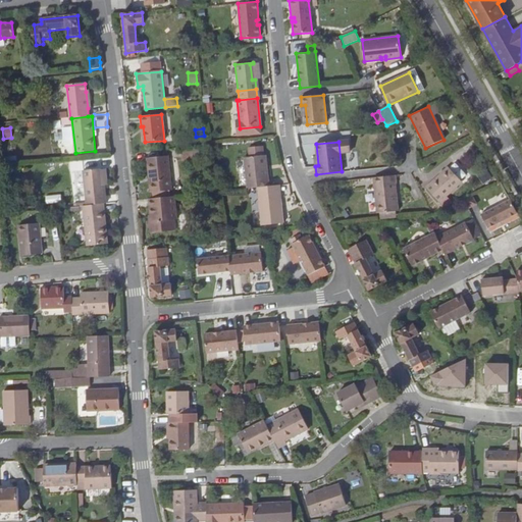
[(246,158),(263,156),(262,148),(245,150),(246,158)]
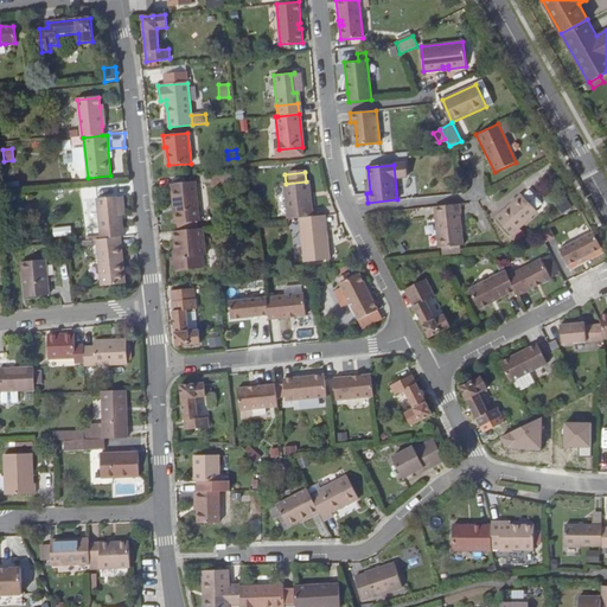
[(176,224),(177,224),(198,222),(199,222),(196,181),(172,185),(176,224)]
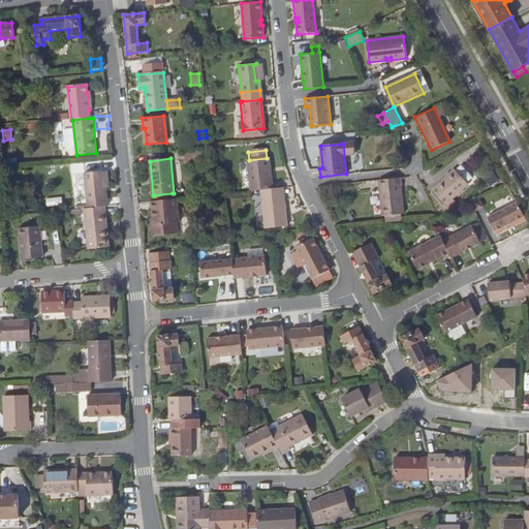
[(247,161),(250,191),(260,190),(272,189),(269,158),(249,160),(247,161)]
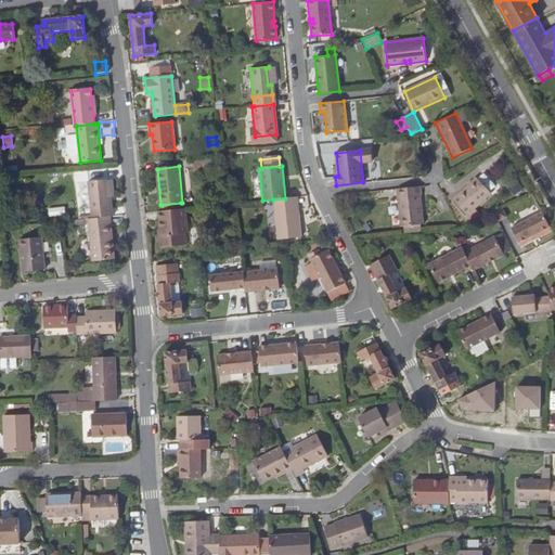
[(491,166),(488,177),(499,180),(501,169),(491,166)]
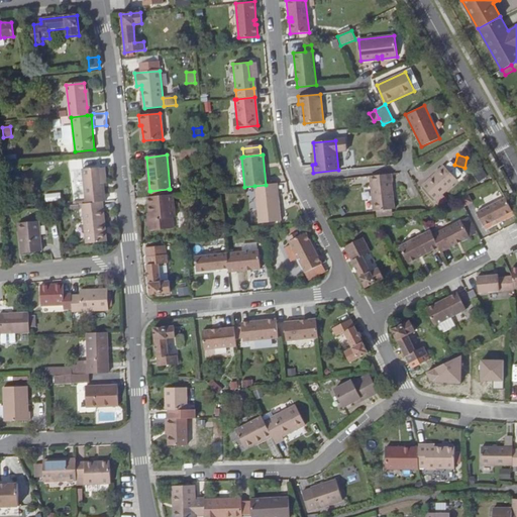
[(457,181),(443,166),(421,186),(434,201),(438,205),(445,199),(441,195),(457,181)]
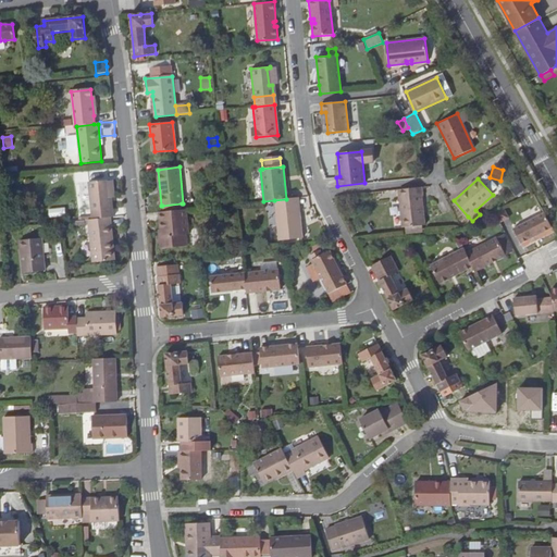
[(109,181),(88,183),(93,220),(110,218),(113,218),(111,196),(108,196),(107,183),(109,182),(109,181)]
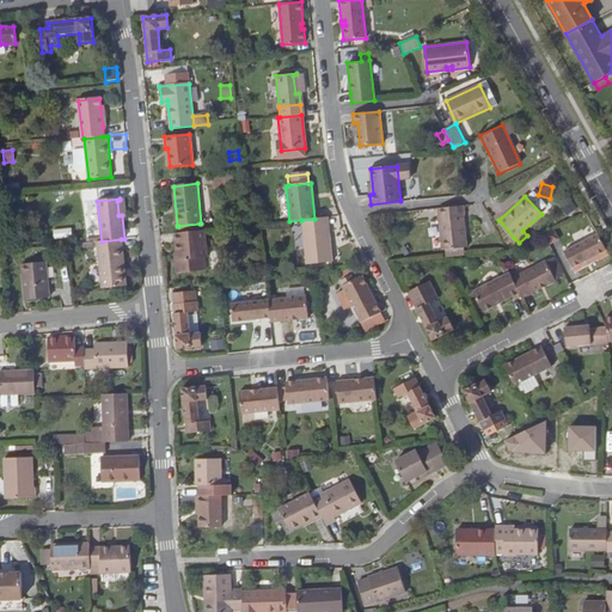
[(560,206),(567,215),(576,209),(570,200),(560,206)]
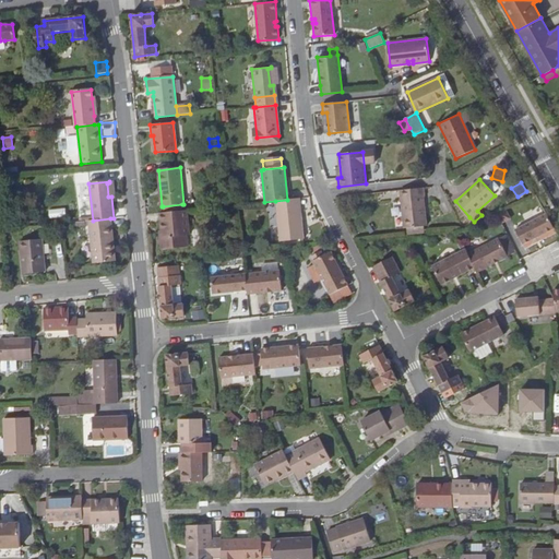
[(424,195),(423,188),(399,190),(400,201),(403,228),(406,228),(406,230),(415,229),(415,227),(424,226),(426,226),(425,218),(423,218),(421,207),(424,207),(423,195),(424,195)]
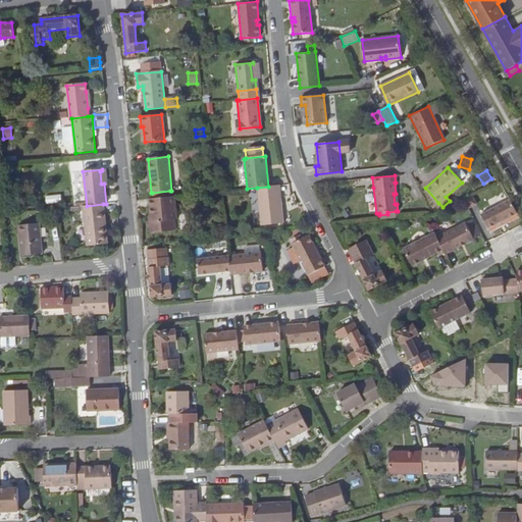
[(277,206),(274,186),(268,187),(257,188),(262,225),(283,223),(281,206),(277,206)]
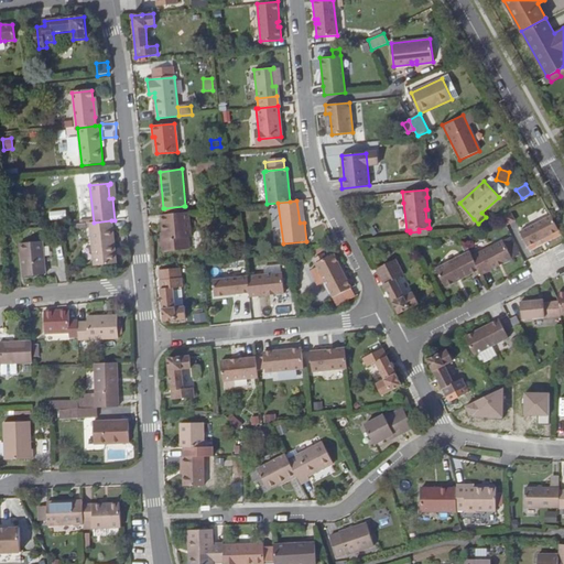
[(165,215),(161,215),(163,241),(161,241),(162,253),(190,251),(188,239),(191,239),(187,213),(185,213),(165,215)]
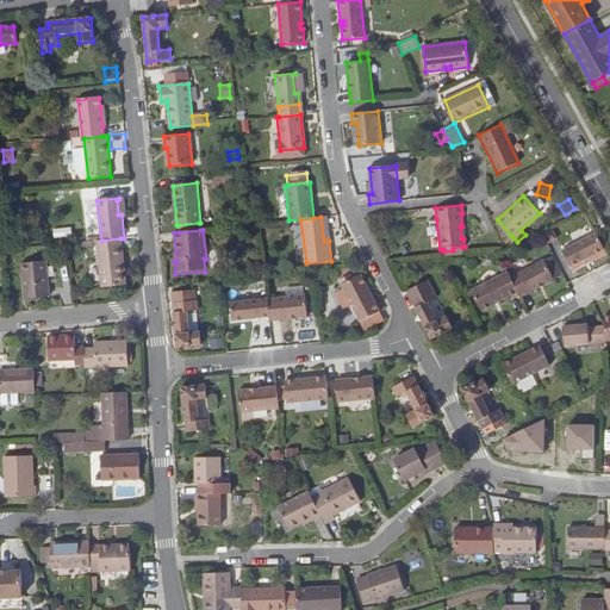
[(587,259),(604,249),(596,234),(564,251),(572,267),(583,261),(582,259),(586,256),(587,259)]
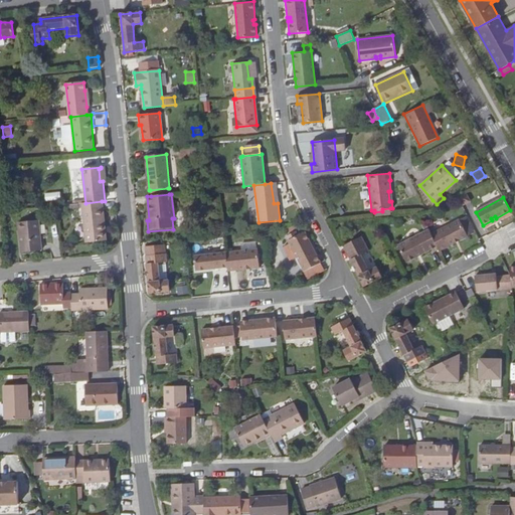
[(102,201),(86,203),(81,203),(82,206),(84,238),(86,243),(106,240),(102,201)]
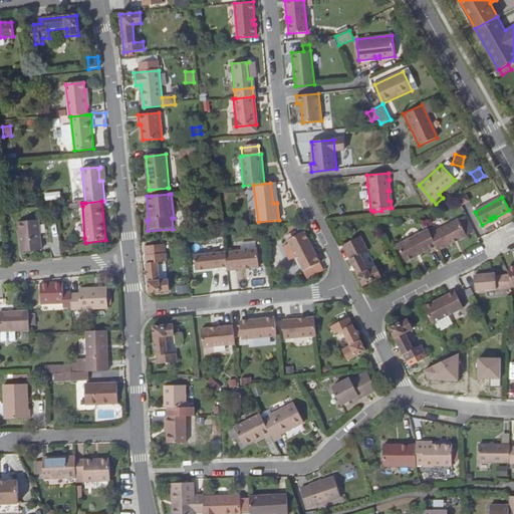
[(469,234),(461,219),(459,220),(467,235),(469,234)]
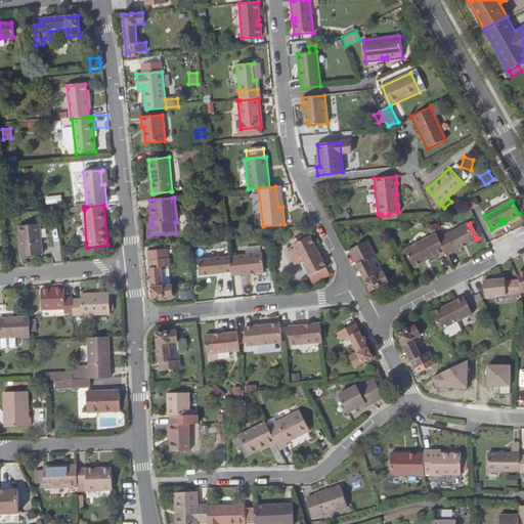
[(445,251),(447,256),(463,248),(462,246),(466,244),(467,246),(477,241),(476,239),(468,224),(439,238),(445,251)]
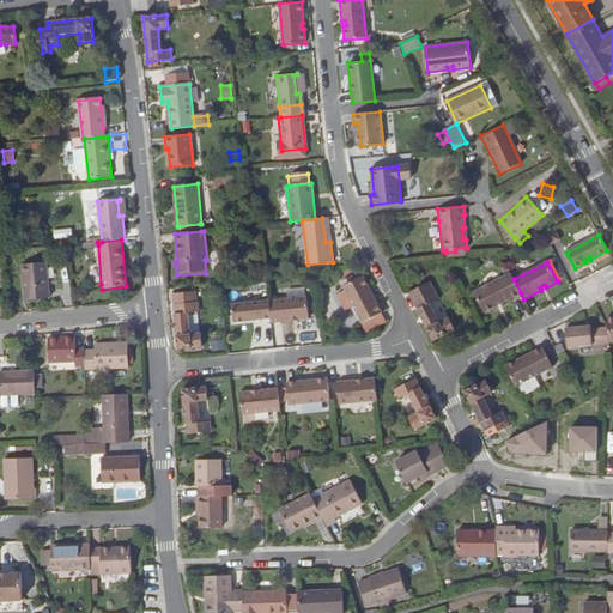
[(46,265),(20,266),(24,302),(48,299),(46,265)]
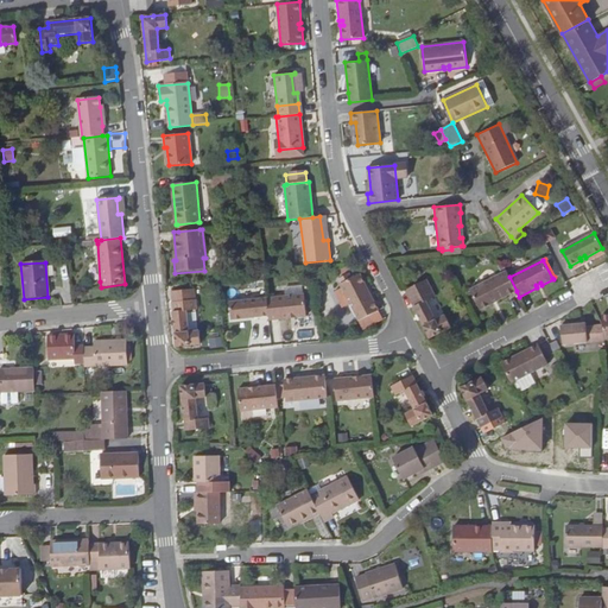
[(499,301),(517,291),(510,277),(506,271),(470,291),(481,310),(493,304),(492,301),(496,298),(499,301)]
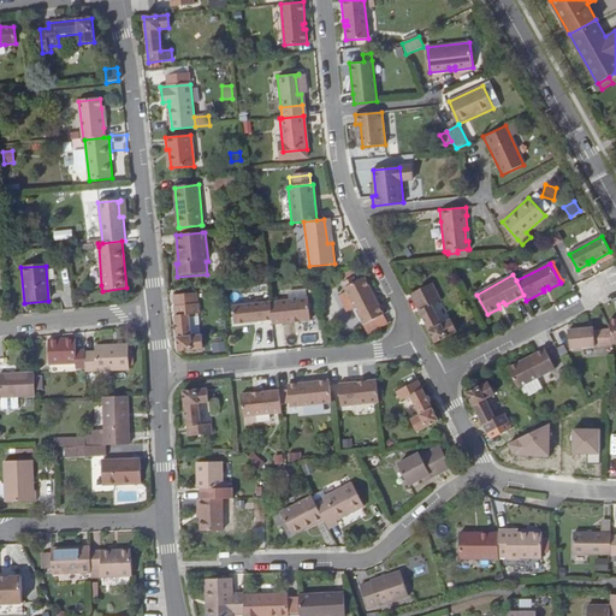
[(351,278),(342,283),(363,325),(383,315),(363,278),(354,284),(351,278)]
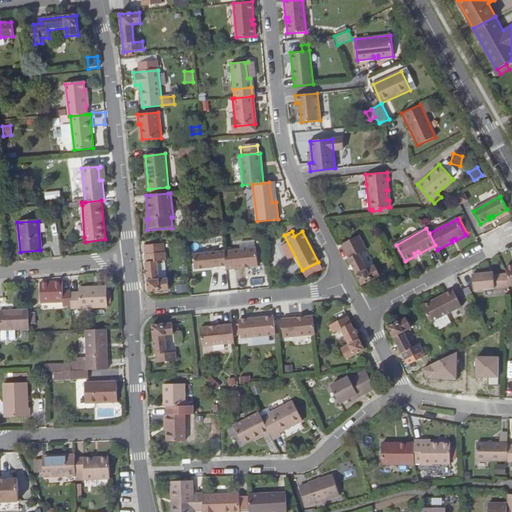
[(345,252),(363,285),(380,276),(375,266),(368,270),(359,255),(367,250),(363,242),(359,237),(342,246),(345,252)]
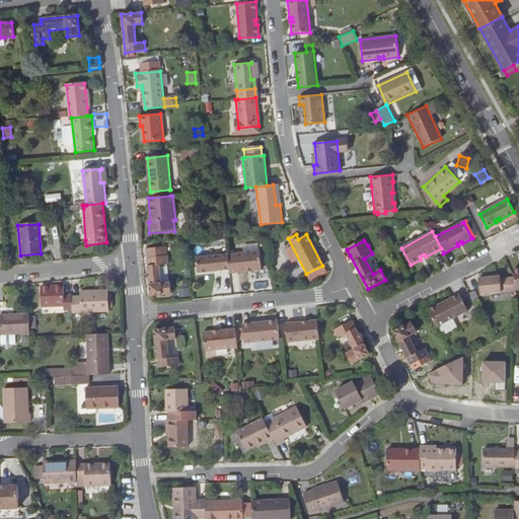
[(146,249),(147,258),(167,256),(166,247),(146,249)]
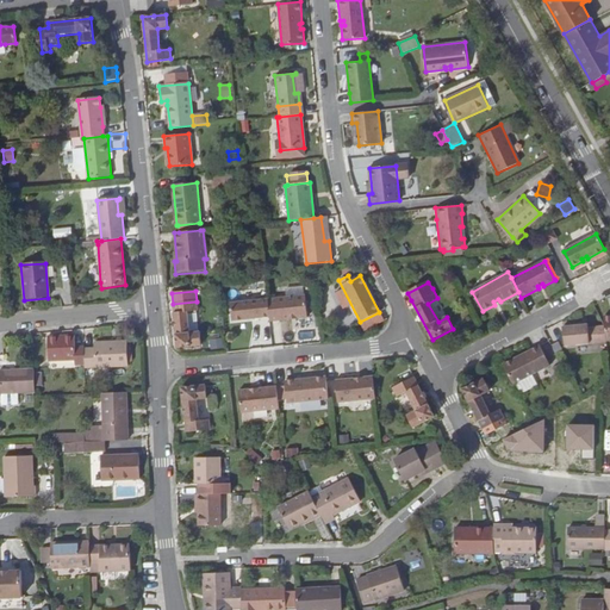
[(269,318),(269,322),(282,321),(282,318),(287,318),(288,321),(306,318),(306,313),(304,300),(304,297),(267,300),(269,318)]
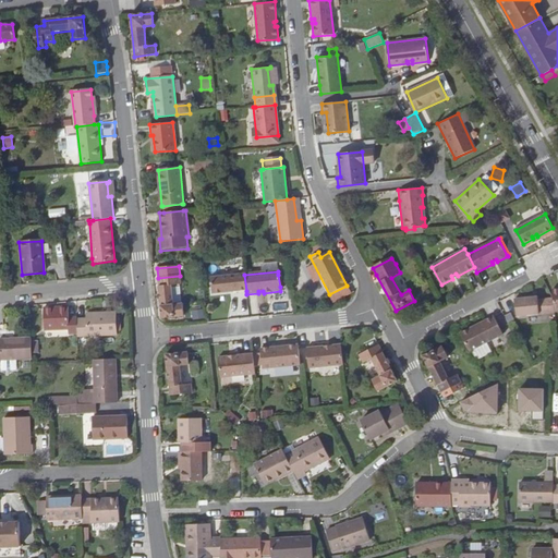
[(246,291),(244,275),(210,277),(213,294),(230,292),(230,290),(234,290),(234,292),(246,291)]
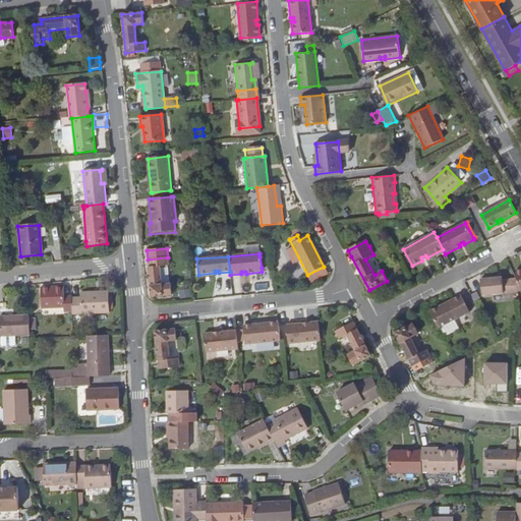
[(168,257),(148,259),(152,298),(171,296),(170,285),(162,285),(160,267),(168,267),(168,257)]
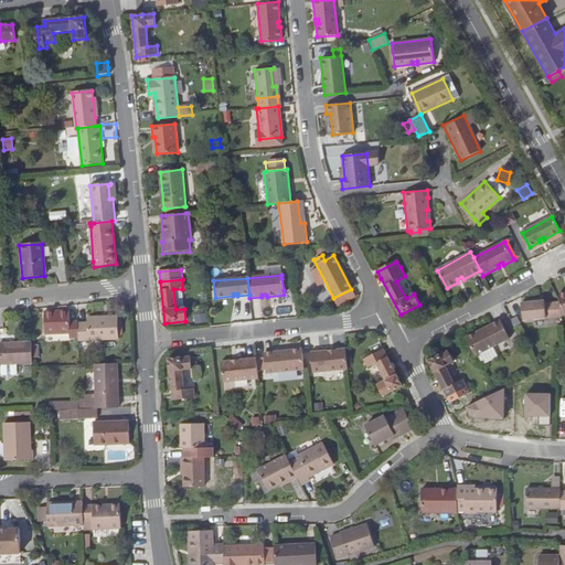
[(539,304),(537,300),(520,302),(522,320),(561,316),(560,301),(544,304),(539,304)]
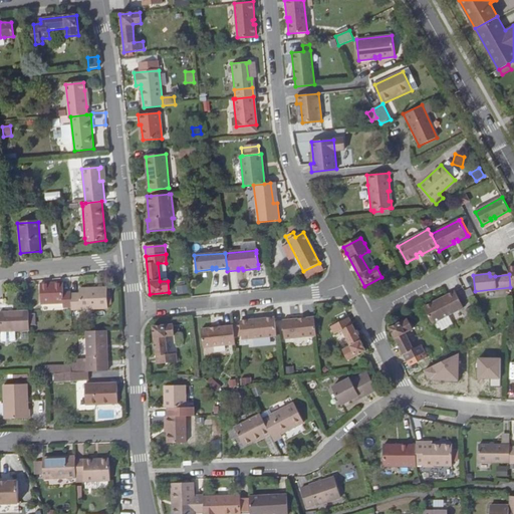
[(71,294),(71,293),(64,293),(63,283),(41,283),(41,304),(63,303),(63,308),(71,308),(71,294)]
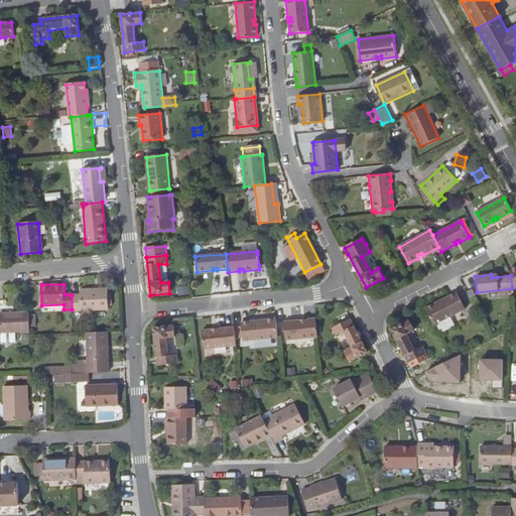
[(178,296),(189,294),(187,286),(177,287),(178,296)]
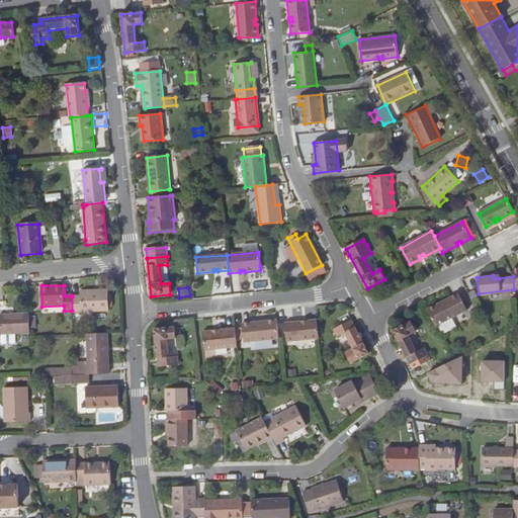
[(72,311),(72,313),(109,312),(108,290),(81,291),(81,296),(72,296),(72,311)]
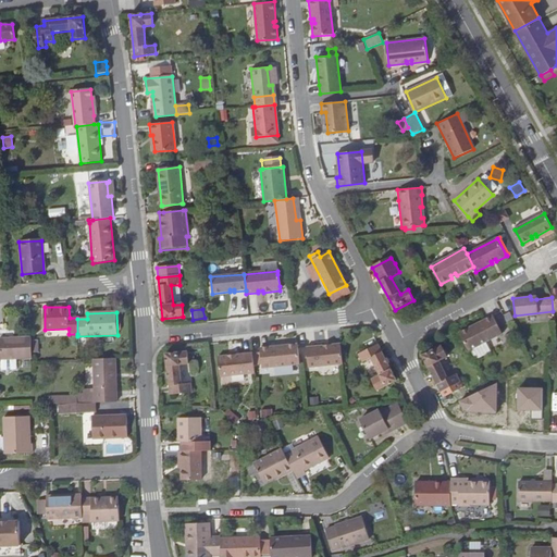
[(477,323),(459,332),(469,350),(502,333),(492,316),(481,321),(483,323),(479,325),(477,323)]
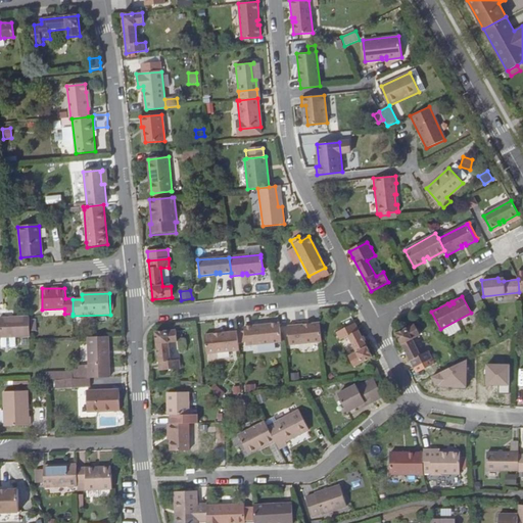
[(29,335),(28,316),(0,317),(0,347),(3,348),(3,346),(11,346),(11,347),(14,347),(16,346),(15,342),(14,342),(14,336),(29,335)]
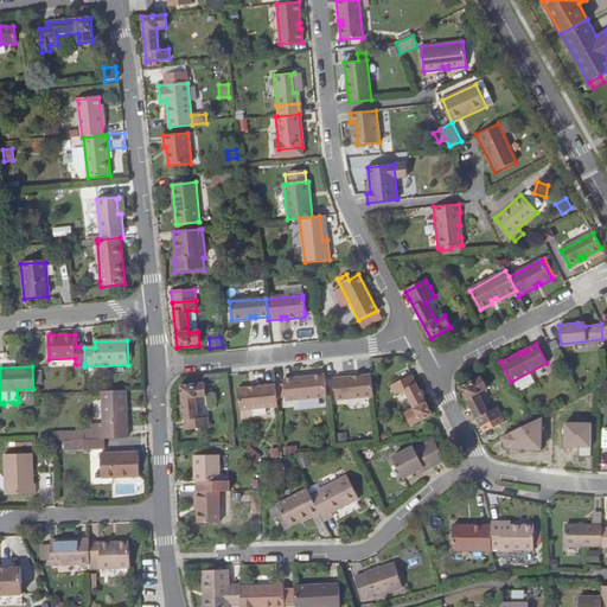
[(326,396),(324,375),(302,376),(302,379),(298,379),(296,377),(282,378),(285,401),(326,396)]
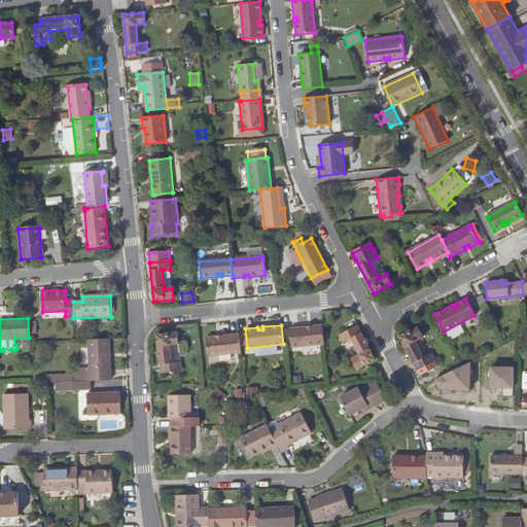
[(291,347),(324,344),(322,325),(312,325),(312,328),(307,328),(307,326),(290,328),(291,347)]
